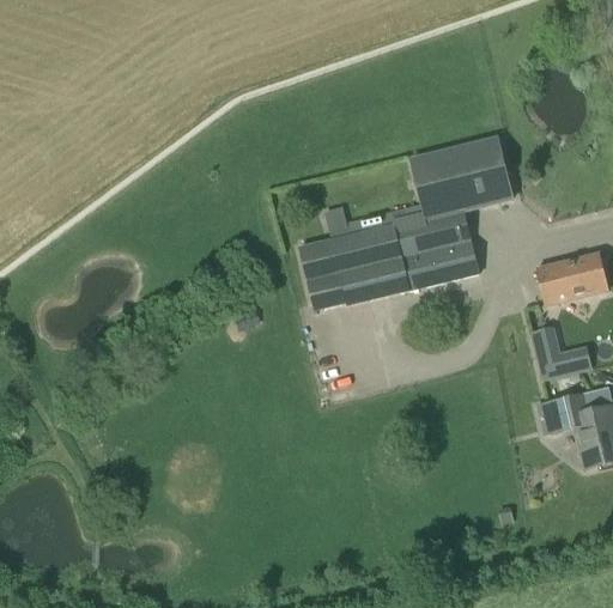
[(463,208),(509,196),(495,139),(413,159),(425,205),(428,217),(463,208)]
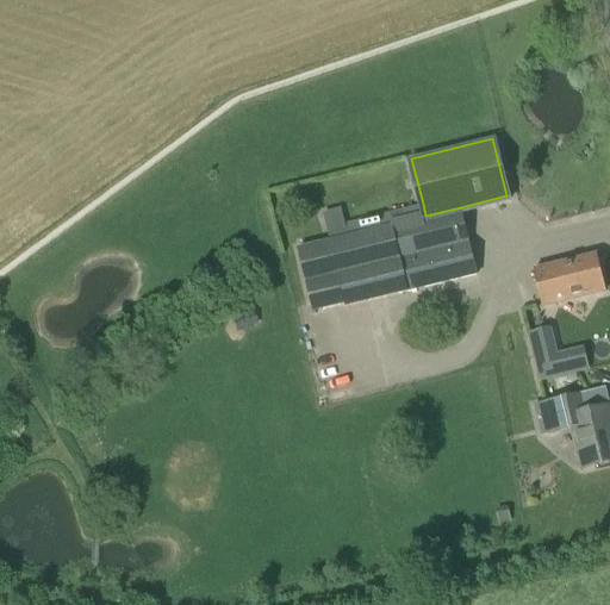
[(462,209),(461,207),(425,216),(423,204),(390,211),(391,217),(328,232),(329,237),(297,244),(312,310),(344,301),(344,304),(477,272),(462,209)]
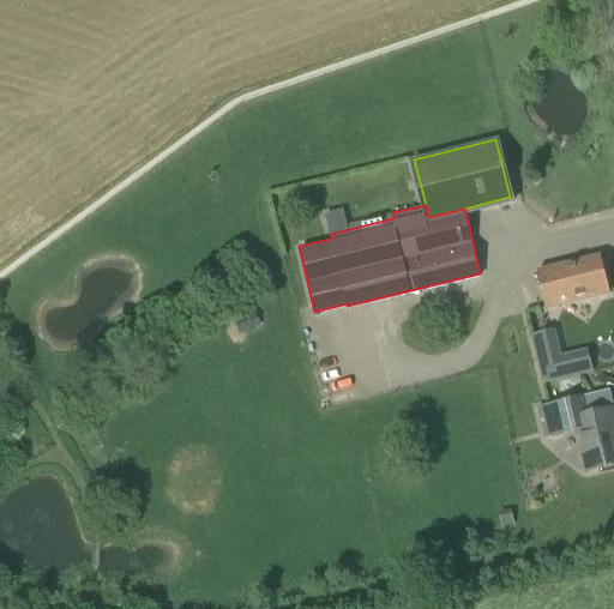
[(331,227),(351,222),(347,205),(327,210),(331,227)]
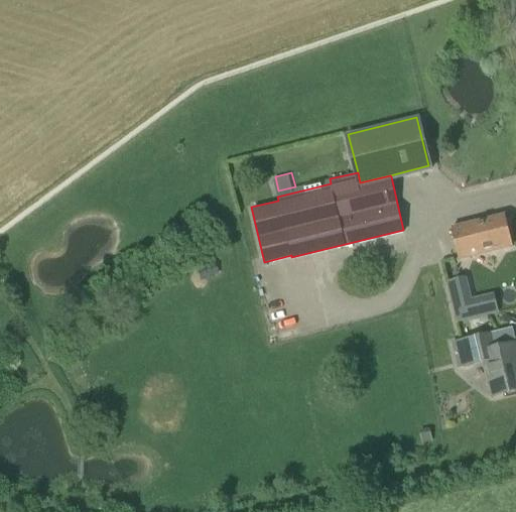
[(460,257),(512,244),(504,212),(452,225),(460,257)]
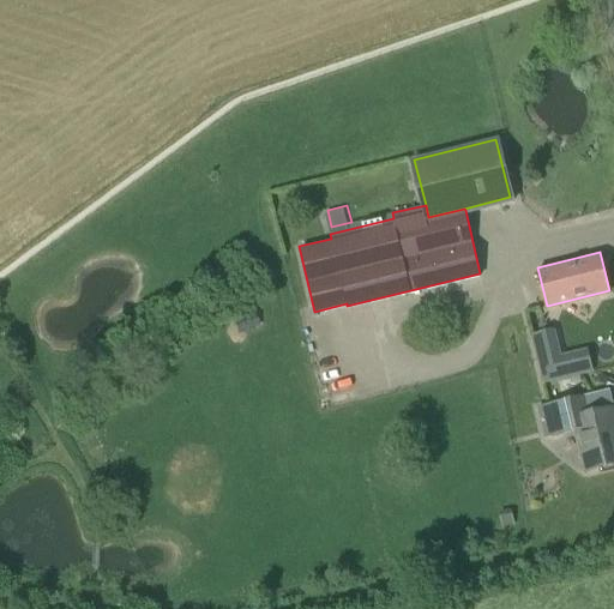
[(553,320),(540,341),(559,353),(572,331),(553,320)]
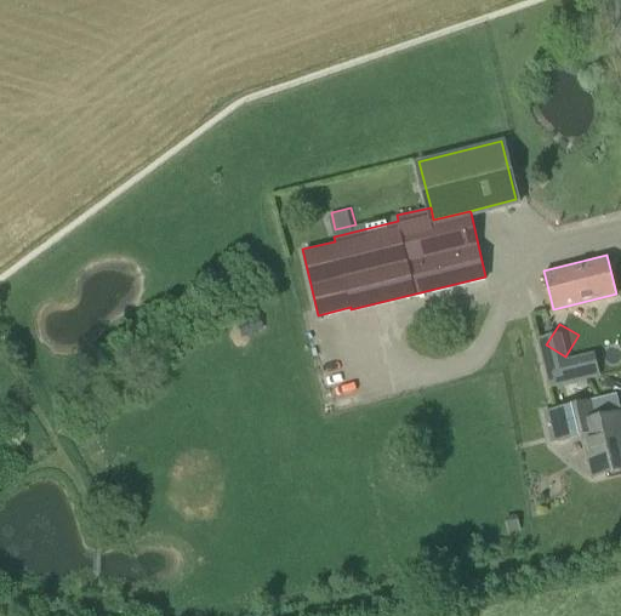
[(579,355),(581,365),(582,370),(597,365),(593,352),(592,352),(579,355)]
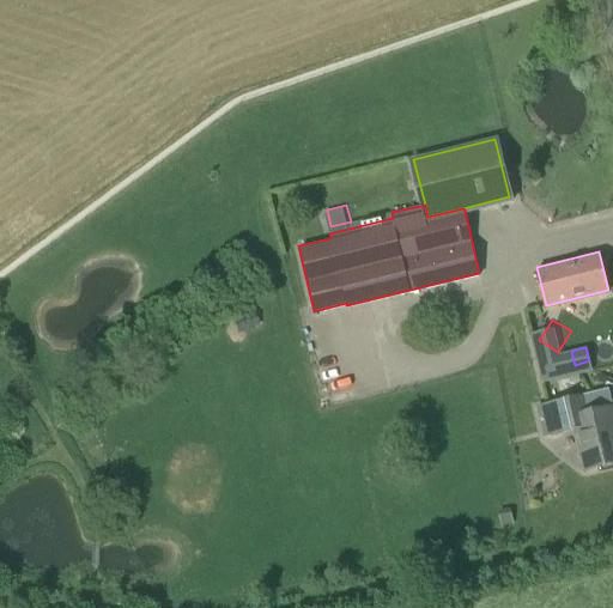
[(571,353),(544,359),(547,378),(576,371),(571,353)]
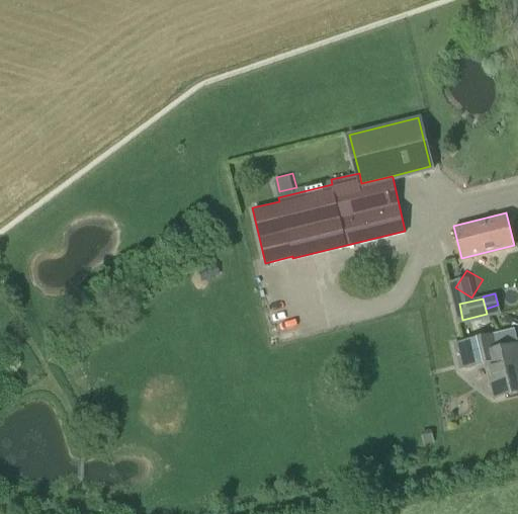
[(517,341),(514,326),(465,338),(471,364),(487,361),(495,396),(517,390),(517,341)]
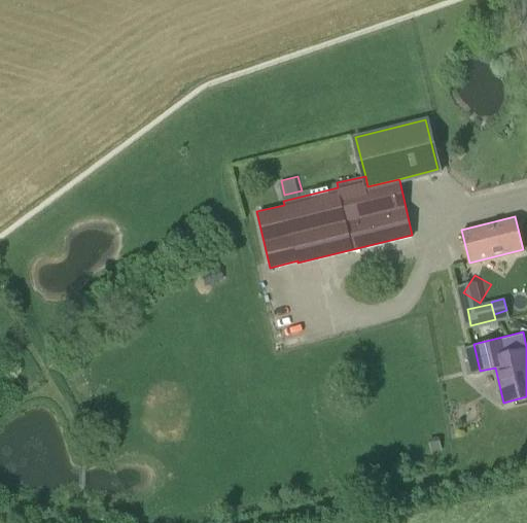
All buildings are outlined.
